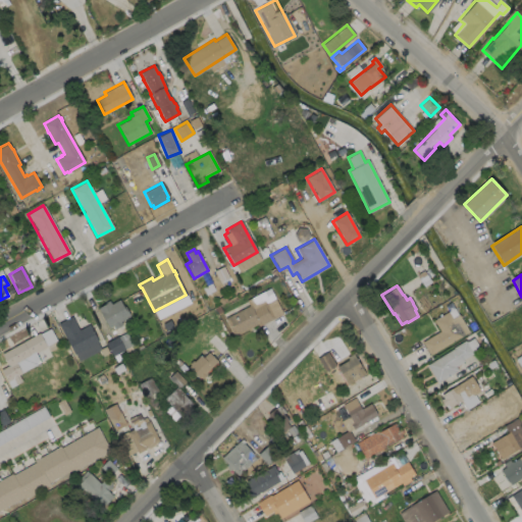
[(282,314),(258,326),(257,324),(233,336),(224,318),(249,306),(246,301),(269,289),(282,314)]
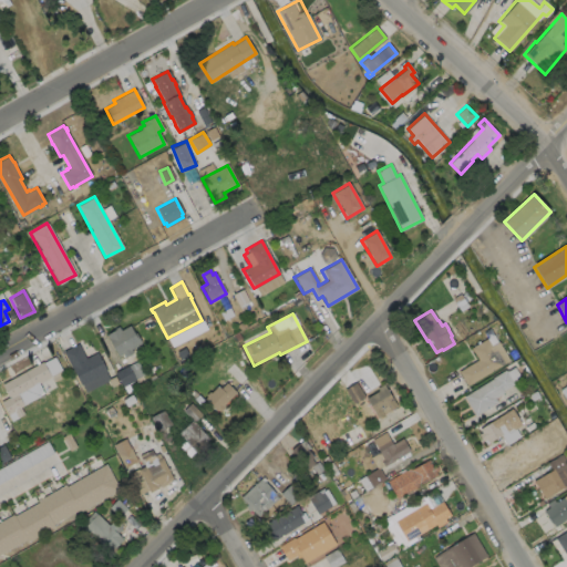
[(129,326),(133,333),(135,332),(141,343),(130,349),(132,353),(124,358),(122,353),(117,357),(105,334),(113,331),(112,330),(117,327),(120,330),(129,326)]
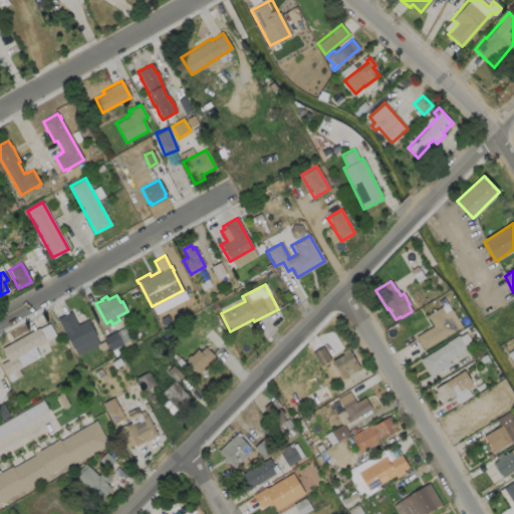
[(441,306),(445,313),(451,309),(461,326),(423,349),(415,336),(433,325),(427,315),(441,306)]
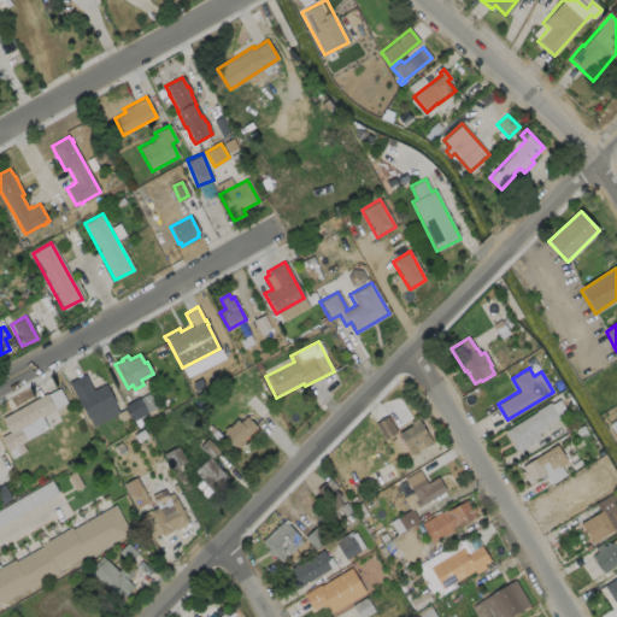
[(84,374),(93,389),(105,383),(116,405),(87,419),(77,400),(76,400),(68,382),(84,374)]
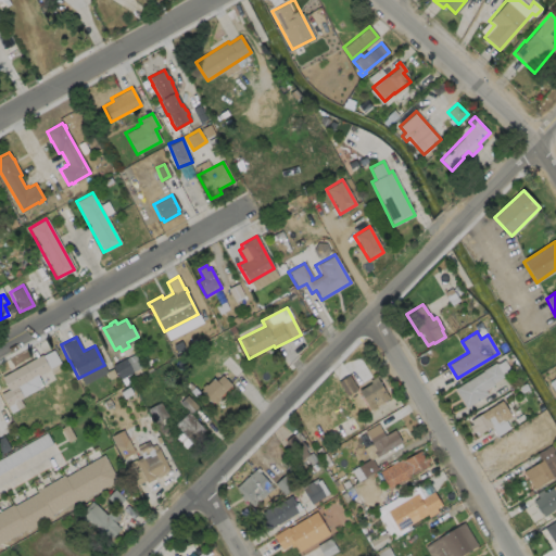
[(24,405),(11,413),(1,393),(9,389),(1,377),(41,354),(50,369),(38,376),(43,384),(23,396),(23,397),(20,399),(24,405)]
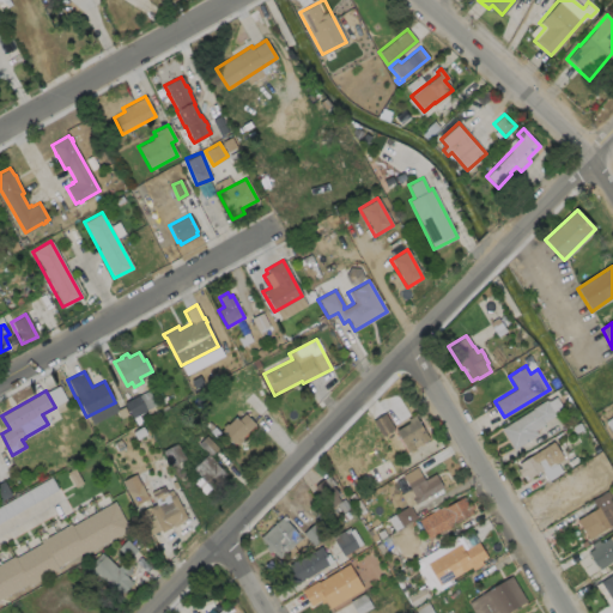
[(156,405),(147,390),(125,404),(132,417),(156,405)]
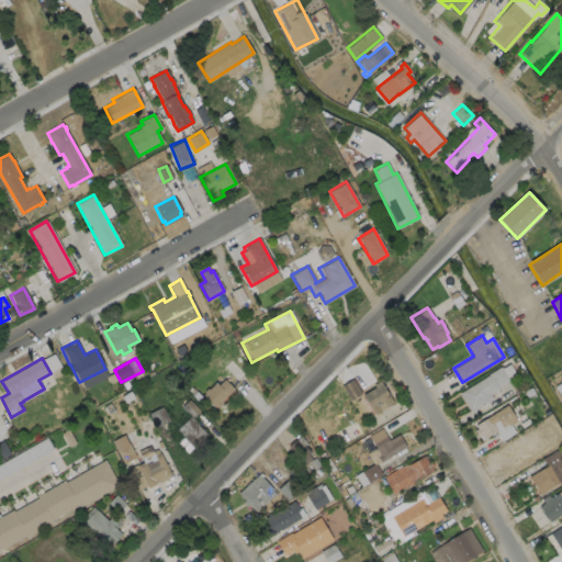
[(509,363),(516,375),(497,386),(498,389),(490,394),(492,398),(470,412),(459,392),(487,374),(499,367),(501,367),(502,367),(503,368),(509,363)]
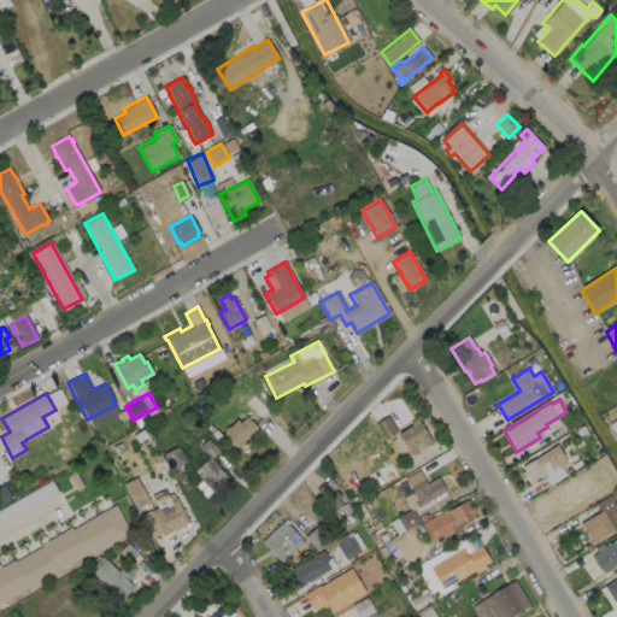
[(246,416),(257,427),(244,441),(245,442),(239,448),(238,446),(236,448),(222,434),(225,432),(224,430),(228,425),(229,428),(238,419),(240,422),(246,416)]
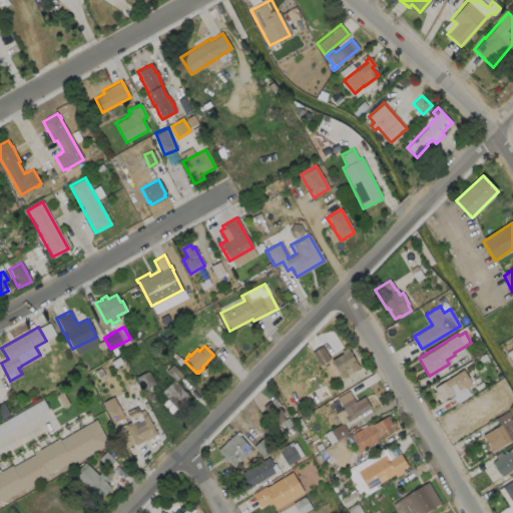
[(319,366),(330,359),(322,346),(312,353),(319,366)]
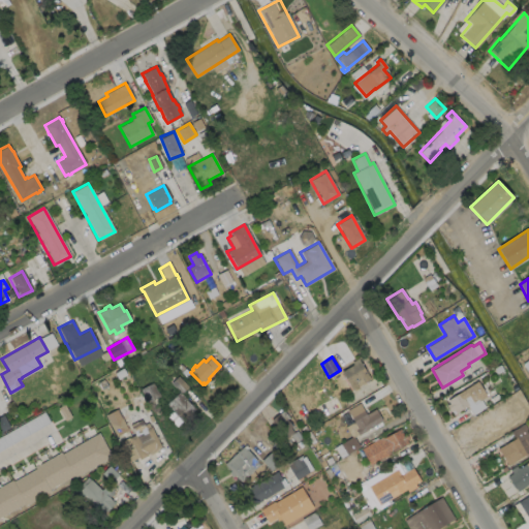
[(370,379),(352,391),(341,372),(352,365),(351,363),(358,359),(370,379)]
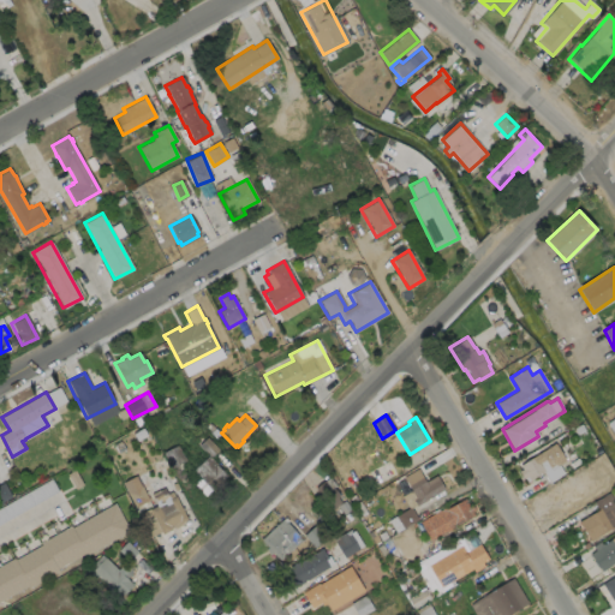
[(226,472),(210,488),(193,471),(208,455),(198,445),(206,436),(219,449),(210,458),(226,472)]
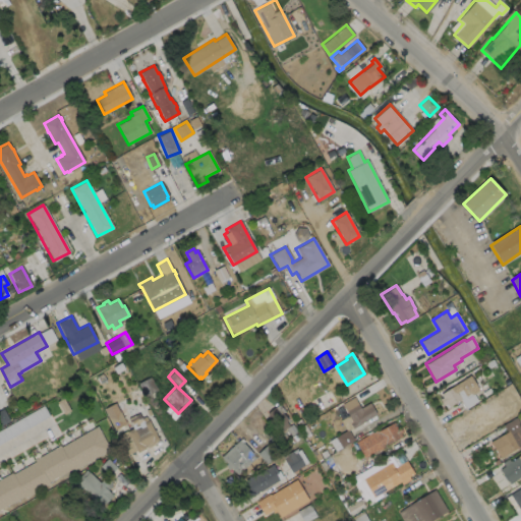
[(158,390),(150,377),(137,384),(146,397),(158,390)]
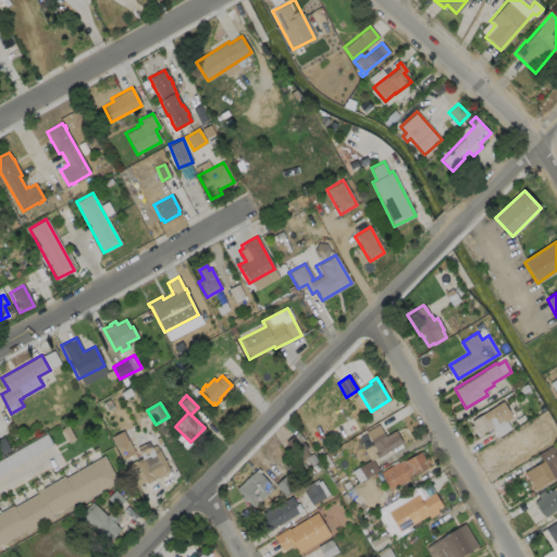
[(493,404),(495,406),(510,429),(496,437),(491,428),(475,437),(473,434),(469,428),(472,425),(470,422),(477,418),(474,413),(486,406),(487,407),(493,404)]
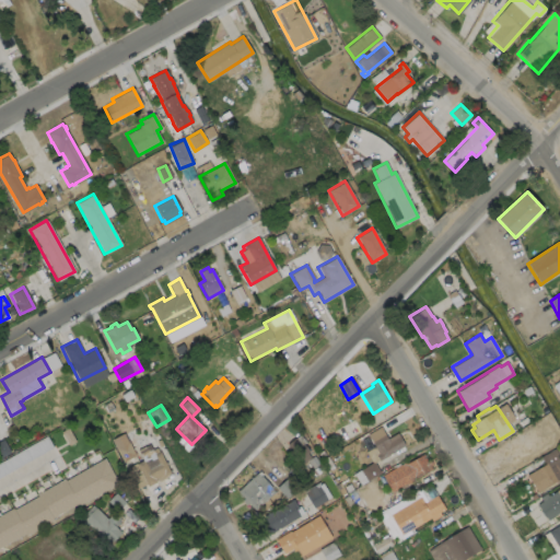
[(397,433),(405,445),(380,461),(376,455),(378,454),(366,434),(380,427),(387,439),(397,433)]
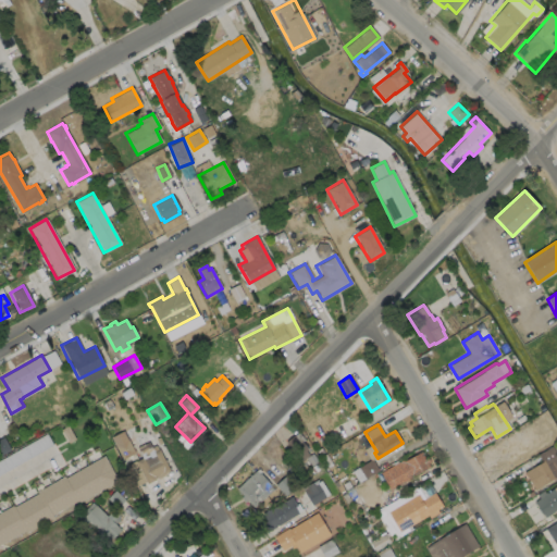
[(122,459),(135,453),(124,431),(111,436),(122,459)]
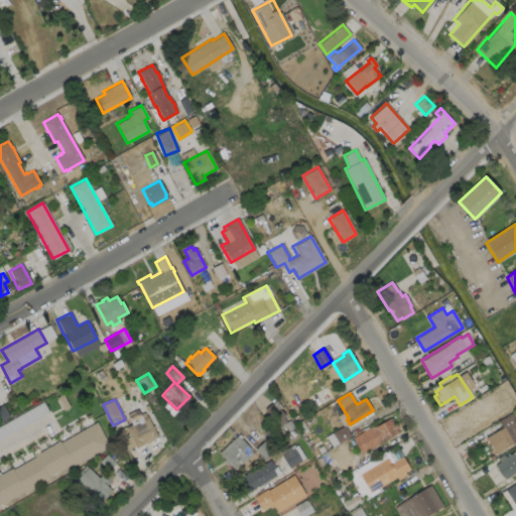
[(272,403),(277,409),(279,408),(285,415),(273,424),(264,408),(272,403)]
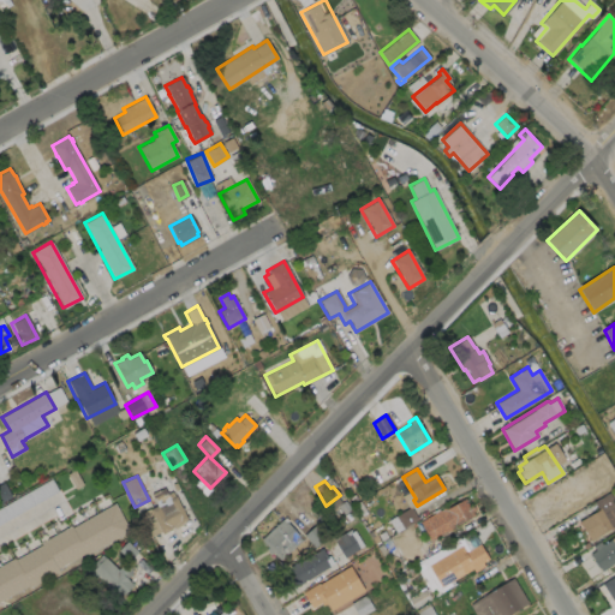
[(183,525),(174,529),(173,526),(171,527),(171,530),(162,533),(149,509),(157,505),(155,501),(172,491),(175,496),(187,519),(181,523),(183,525)]
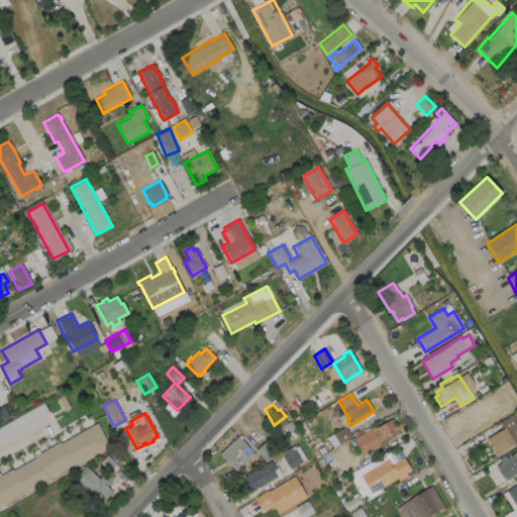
[(516,427),(516,441),(495,455),(486,438),(502,428),(499,422),(511,415),(514,420),(513,421),(516,427)]
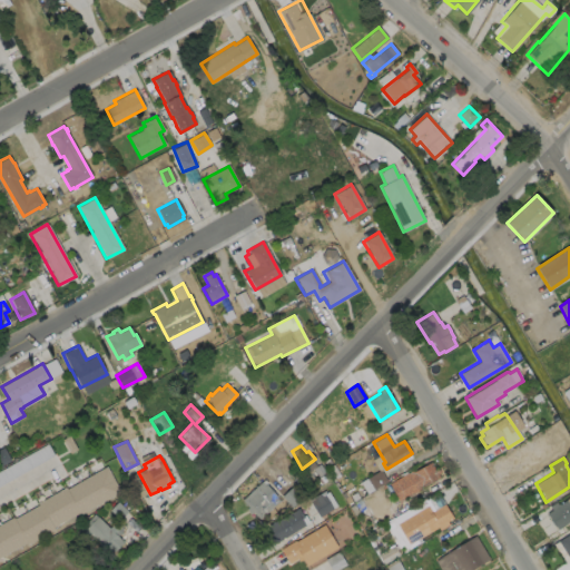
[(431,462),(434,469),(436,468),(440,473),(438,474),(440,478),(421,489),(421,488),(399,501),(389,484),(409,472),(409,473),(414,470),(415,471),(431,462)]
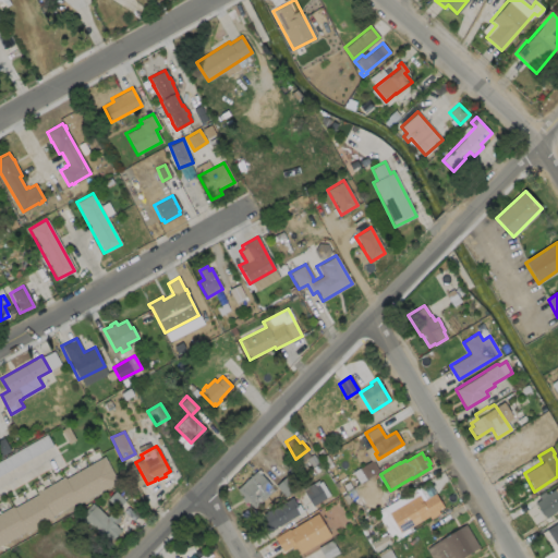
[(104,457),(118,481),(77,505),(76,502),(52,517),(53,518),(26,533),(25,531),(0,545),(0,512),(13,506),(14,508),(38,494),(37,493),(64,476),(65,478),(104,457)]
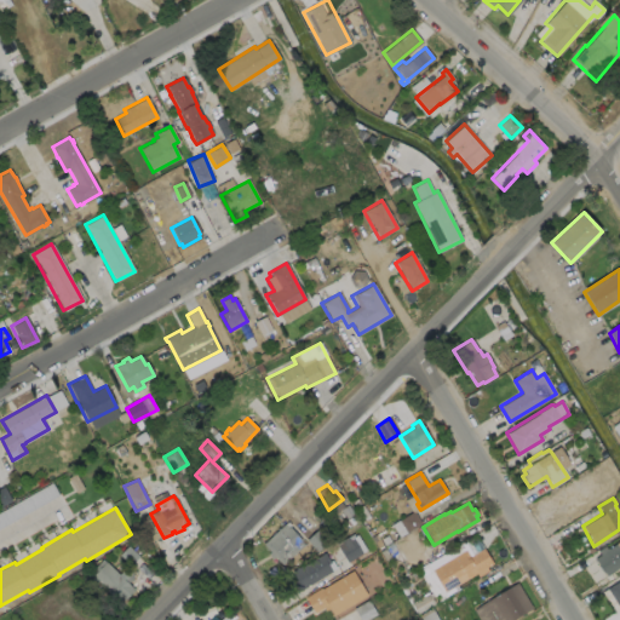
[(420,526),(417,512),(399,520),(402,532),(420,526)]
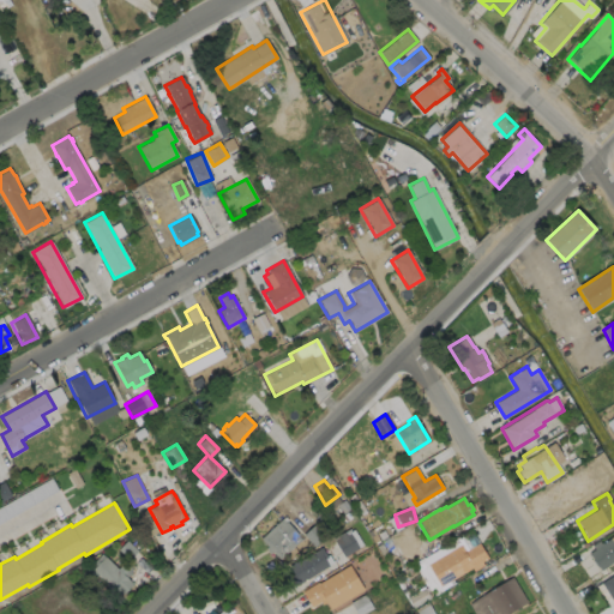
[(282,518),(284,522),(286,521),(299,535),(298,535),(301,539),(280,559),(271,551),(270,553),(265,548),(268,546),(260,539),(282,518)]
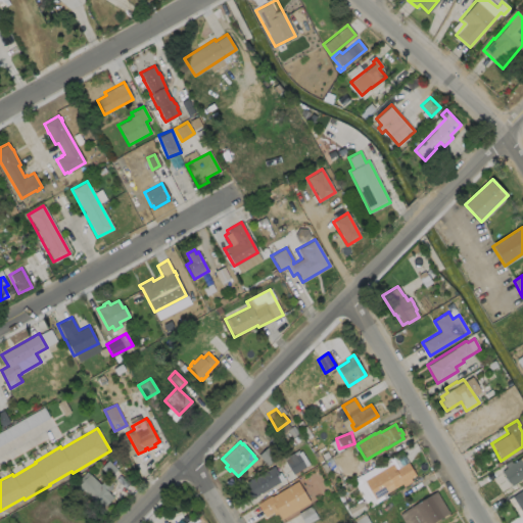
[(361,474),(348,449),(326,461),(334,476),(342,472),(346,480),(352,477),(363,498),(366,497),(370,506),(386,497),(385,494),(374,500),(364,479),(393,464),(395,468),(408,462),(403,454),(361,474)]
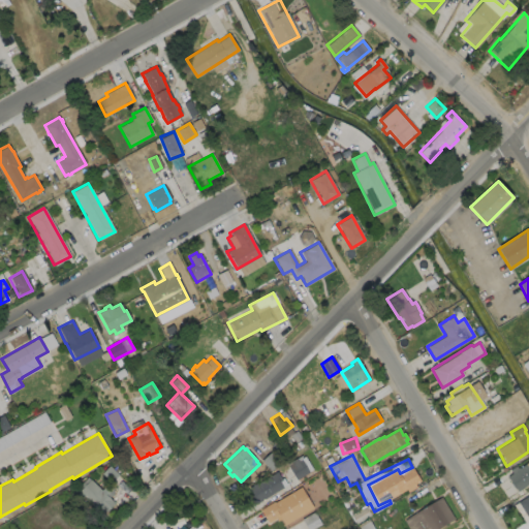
[(288,465),(297,479),(312,469),(304,456),(288,465)]
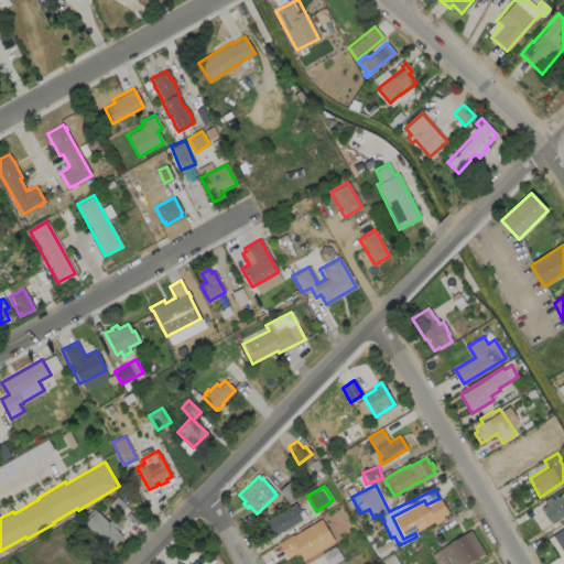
[(563,490),(563,514),(551,524),(546,519),(543,514),(540,509),(545,505),(542,501),(549,497),(551,499),(552,498),(553,499),(563,490)]
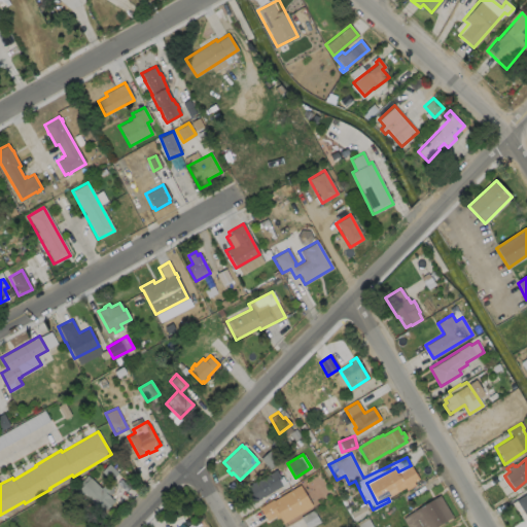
[(411,466),(419,480),(411,484),(413,487),(407,490),(405,488),(378,503),(366,485),(395,467),(399,473),(411,466)]
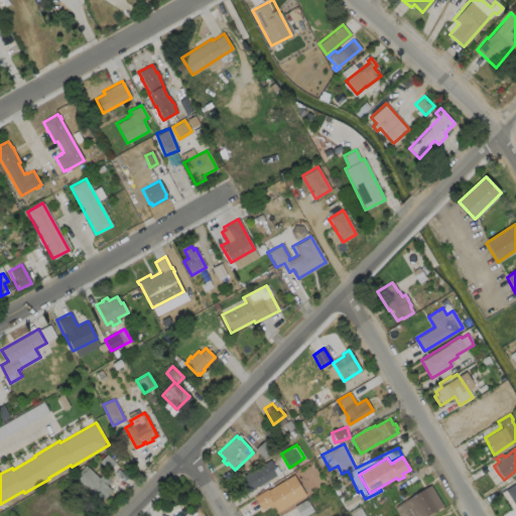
[(272,469),(275,475),(248,492),(244,484),(247,482),(242,476),(250,471),(250,472),(270,460),(275,468),(272,469)]
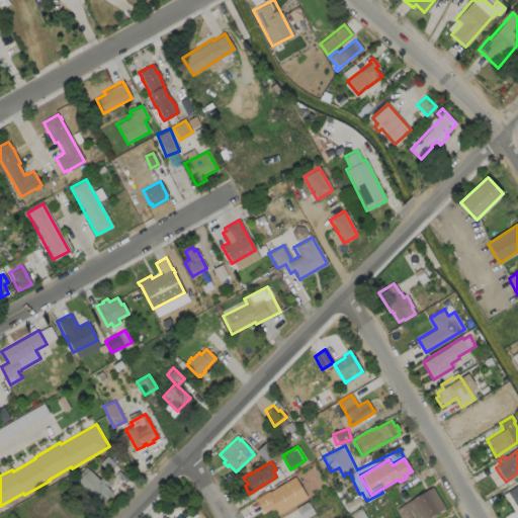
[(85,466),(88,469),(88,468),(112,492),(100,504),(76,481),(80,477),(78,475),(85,466)]
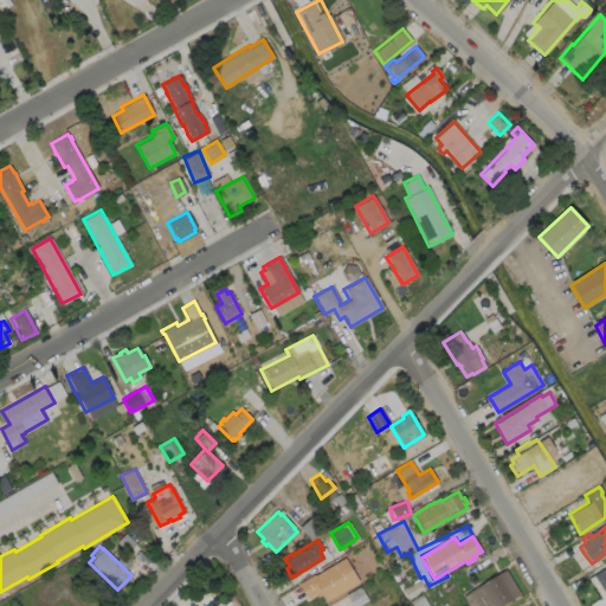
[(345,558),(359,581),(326,601),(321,594),(317,597),(316,593),(307,599),(297,584),(313,574),(314,575),(345,558)]
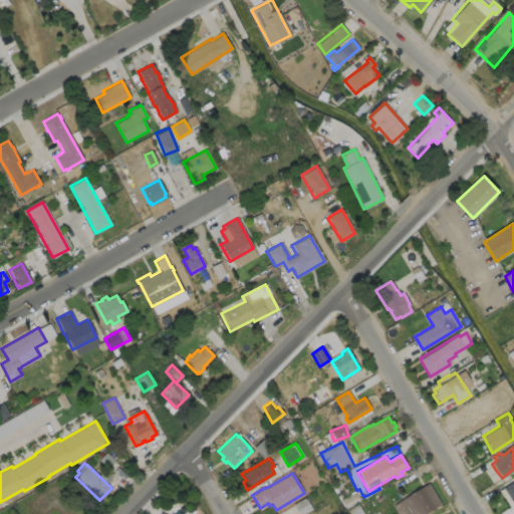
[(513,504),(513,505),(502,489),(513,481),(513,504)]
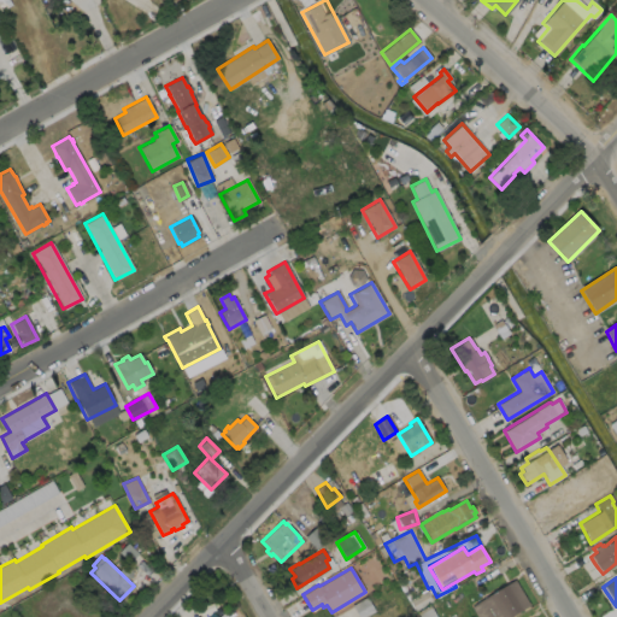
[(529,605),(509,616),(475,616),(470,607),(515,580),(529,605)]
